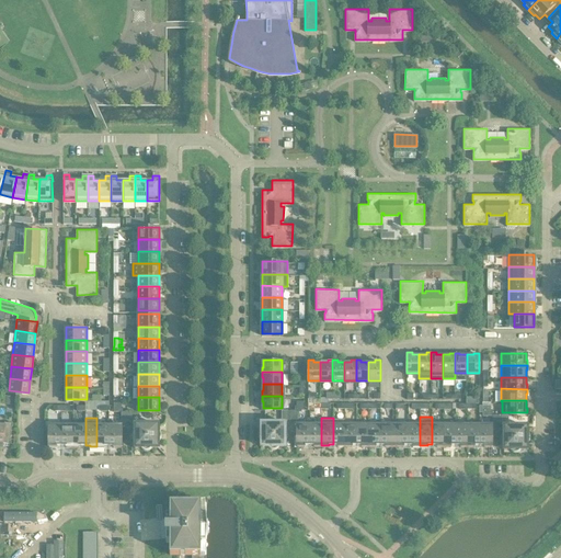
[(344,445),(345,423),(345,418),(333,418),(333,444),(338,444),(338,445),(344,445)]
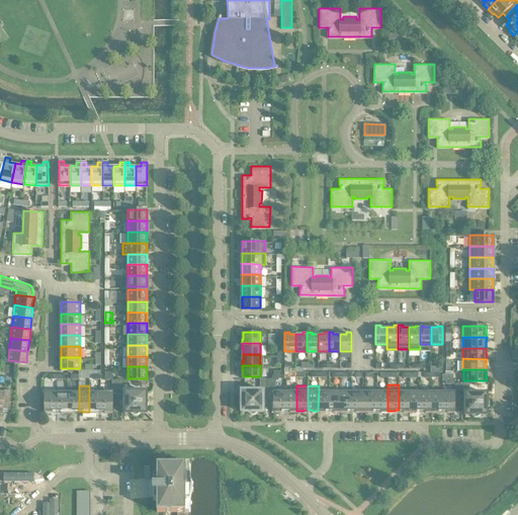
[(241,405),(241,411),(263,390),(257,390),(257,389),(256,388),(255,388),(254,387),(253,387),(252,387),(252,390),(242,390),(241,395),(241,396),(240,397),(239,397),(239,398),(239,399),(239,400),(239,401),(239,402),(239,403),(240,404),(241,405)]
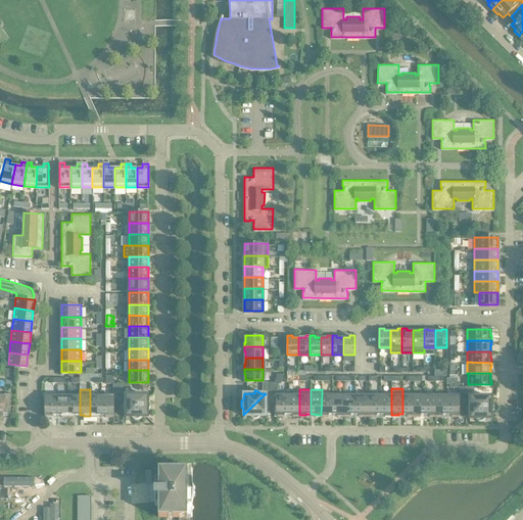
[(0,394),(0,414),(2,415),(2,411),(9,412),(11,392),(4,391),(3,395),(0,394)]
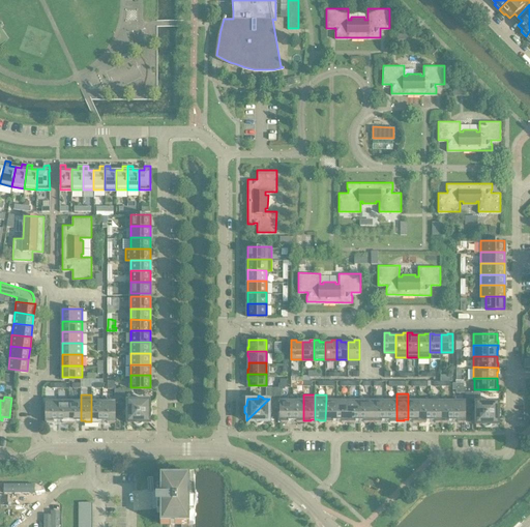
[(127,400),(149,421),(149,415),(150,415),(151,414),(152,413),(152,412),(152,411),(152,410),(152,409),(152,408),(152,407),(151,406),(150,406),(149,405),(149,400),(139,400),(139,397),(138,397),(137,397),(136,398),(135,398),(135,399),(134,400),(127,400)]
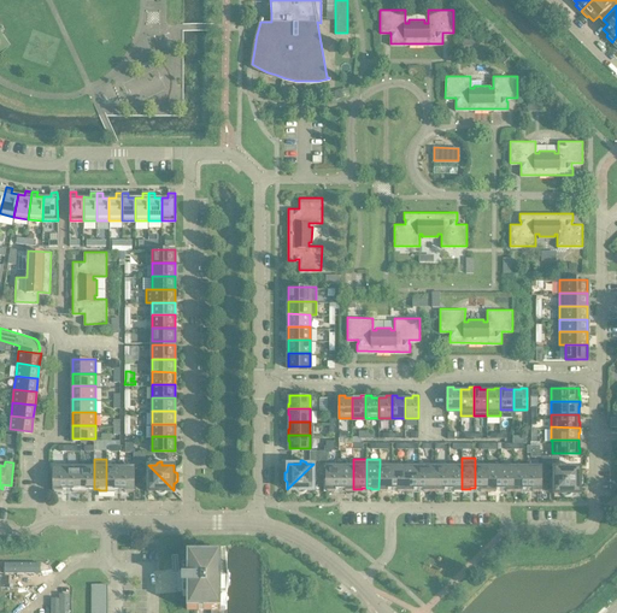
[(554,466),(580,493),(580,485),(581,484),(582,483),(582,482),(583,481),(583,479),(583,478),(582,477),(582,476),(581,475),(581,473),(580,473),(580,466),(568,466),(568,464),(566,463),(565,464),(564,464),(563,464),(562,465),(560,466),(554,466)]
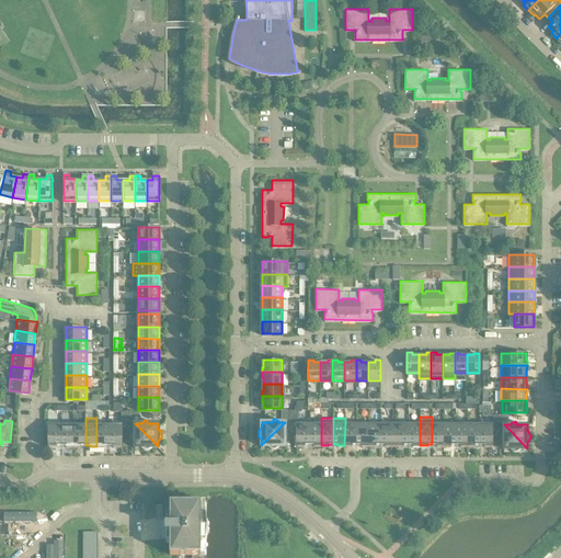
[(285,422),(261,445),(267,445),(268,446),(270,447),(271,447),(271,448),(272,448),(273,448),(274,448),(275,448),(276,447),(277,447),(278,446),(278,445),(285,445),(285,434),(288,434),(288,433),(288,432),(287,431),(286,430),(286,429),(285,429),(285,422)]
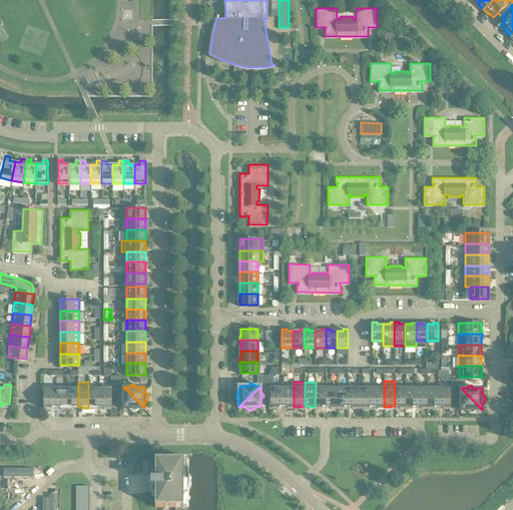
[(56,407),(56,387),(45,387),(45,408),(52,408),(52,407),(56,407)]
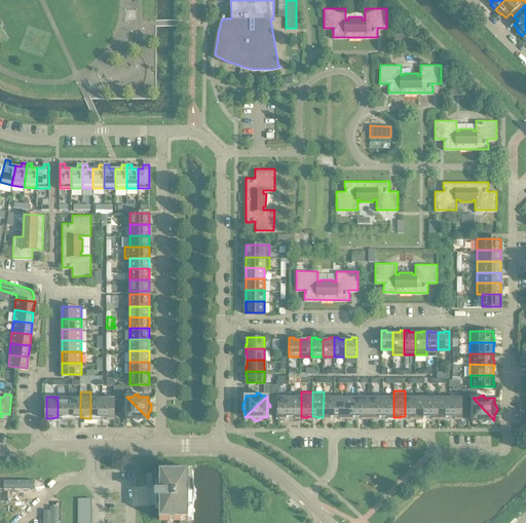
[(69,418),(69,397),(58,397),(58,417),(62,417),(62,418),(69,418)]
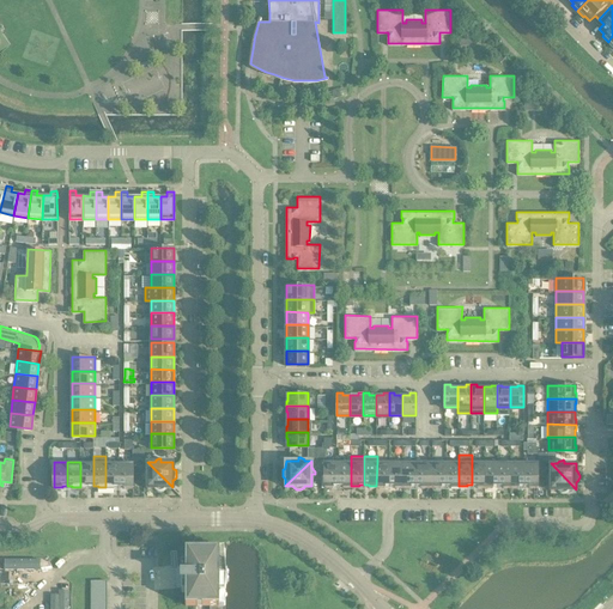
[(80,462),(80,487),(87,487),(87,486),(93,486),(93,462),(80,462)]
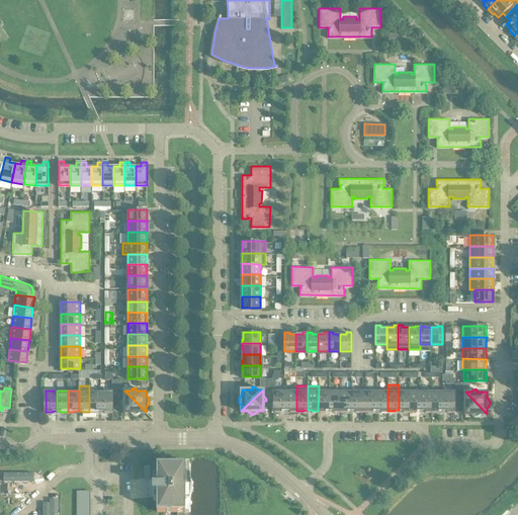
[(96,411),(100,411),(100,391),(89,391),(89,412),(96,412),(96,411)]
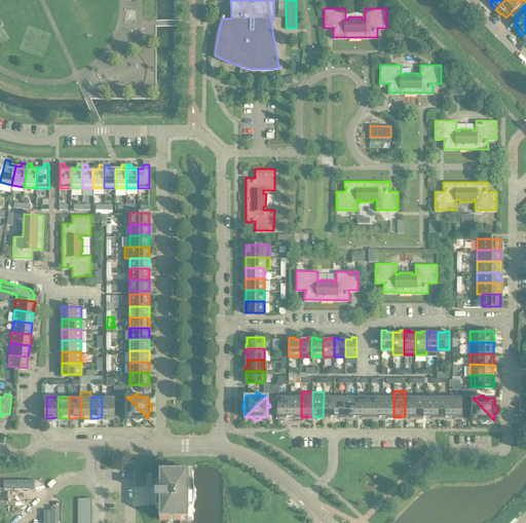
[(102,397),(102,417),(106,417),(106,418),(113,418),(113,397),(102,397)]
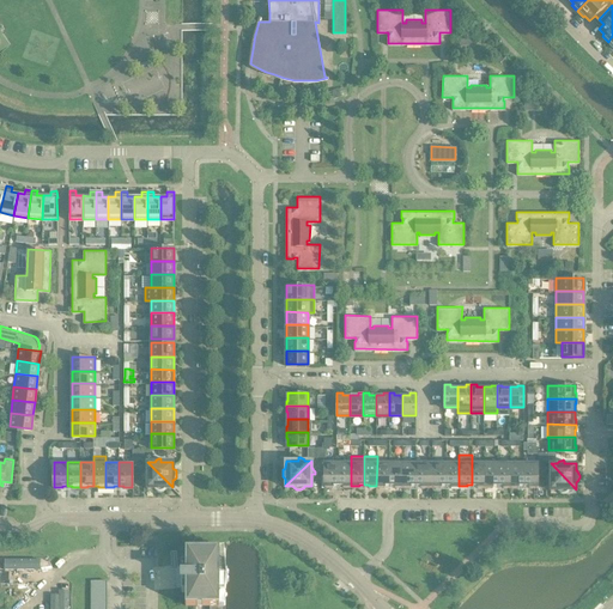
[(147,487),(153,487),(155,488),(156,489),(157,489),(158,489),(159,491),(161,491),(162,491),(163,489),(164,489),(165,488),(167,487),(173,487),(147,462),(147,469),(146,469),(146,470),(145,470),(145,472),(144,473),(144,474),(144,475),(147,475),(147,487)]
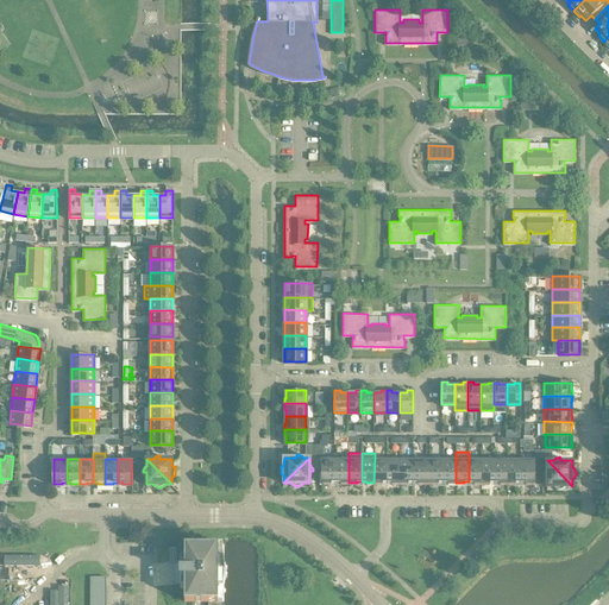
[(336,481),(336,459),(322,459),(322,483),(331,483),(331,481),(336,481)]
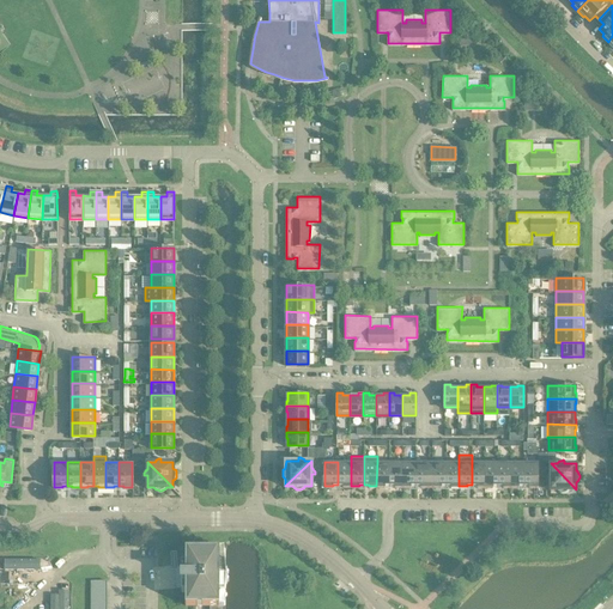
[(351,486),(351,462),(338,462),(338,485),(343,485),(343,486),(351,486)]
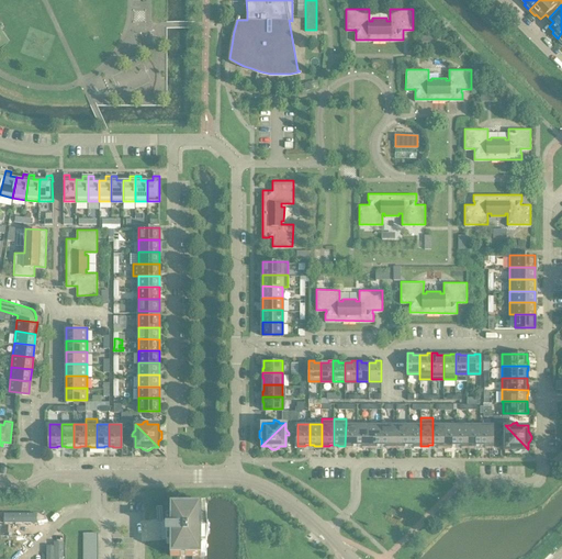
[(357,445),(357,424),(346,424),(345,446),(352,446),(352,445),(357,445)]
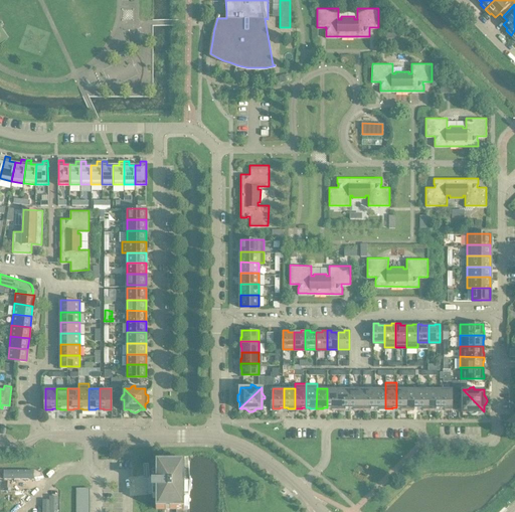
[(338,408),(338,388),(327,388),(327,407),(331,407),(331,408),(338,408)]
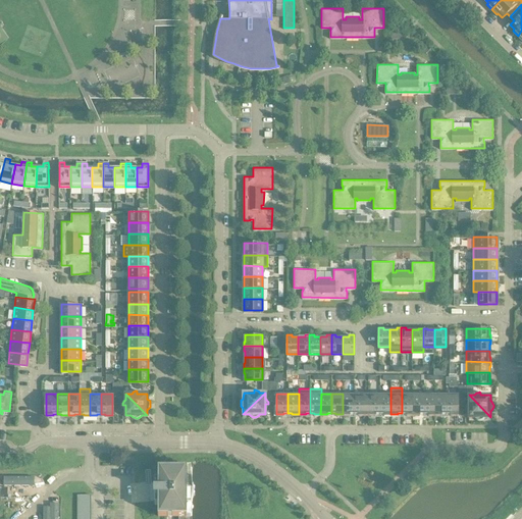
[(354,413),(354,394),(343,394),(343,414),(350,414),(350,413),(354,413)]
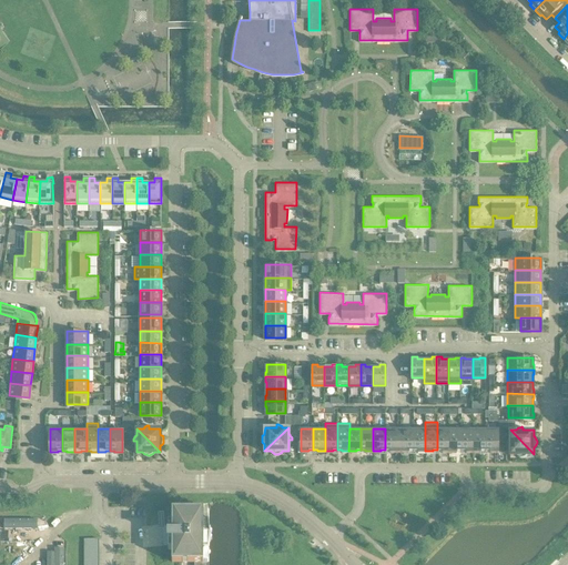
[(385,429),(385,450),(389,450),(389,451),(398,451),(398,429),(385,429)]
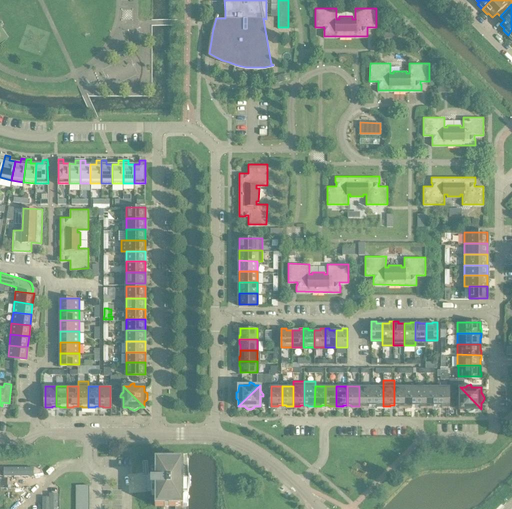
[(372,405),(372,386),(361,386),(361,406),(368,406),(368,405),(372,405)]
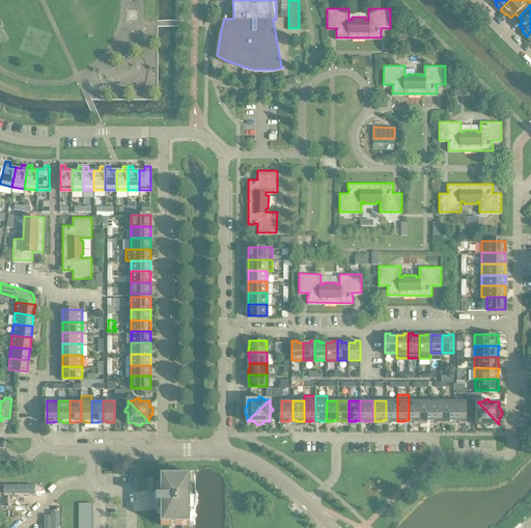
[(397,421),(397,400),(386,400),(386,420),(391,420),(391,421),(397,421)]
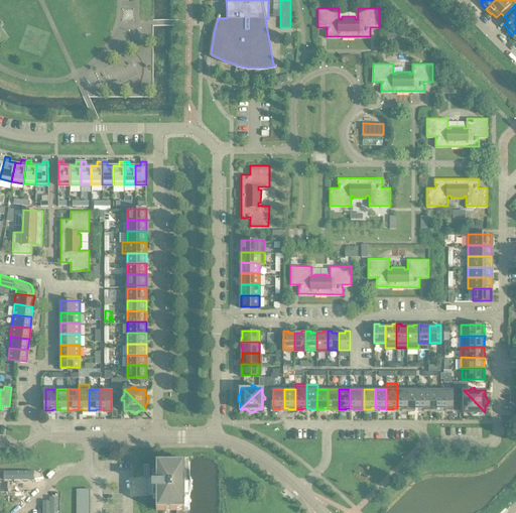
[(408,409),(408,389),(397,389),(397,408),(401,408),(401,409),(408,409)]
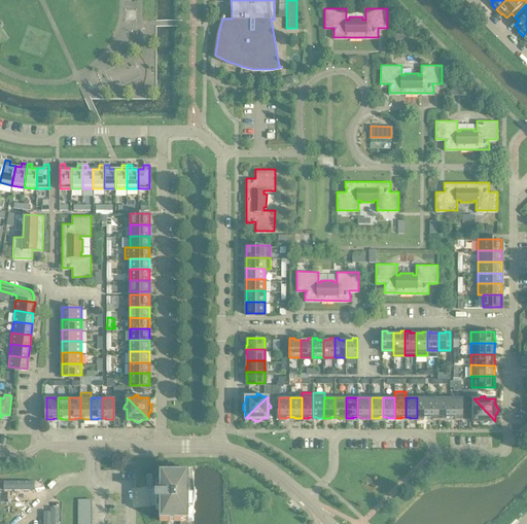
[(428,417),(428,397),(417,397),(417,418),(423,418),(423,417),(428,417)]
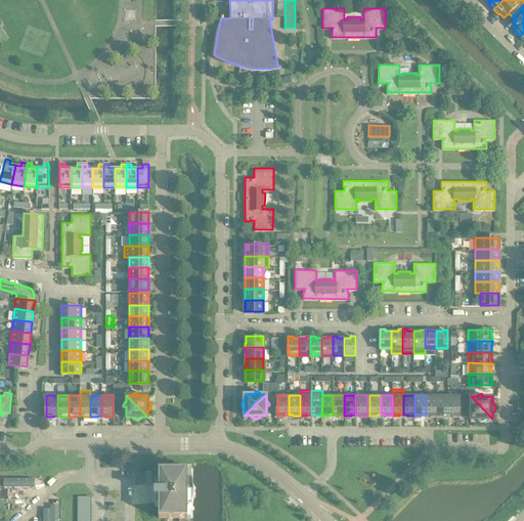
[(436,417),(436,395),(426,395),(426,415),(430,415),(430,417),(436,417)]
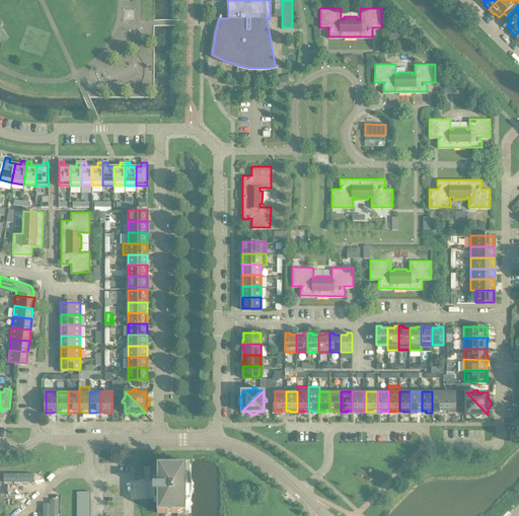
[(443,411),(443,391),(432,391),(432,413),(439,413),(439,411),(443,411)]
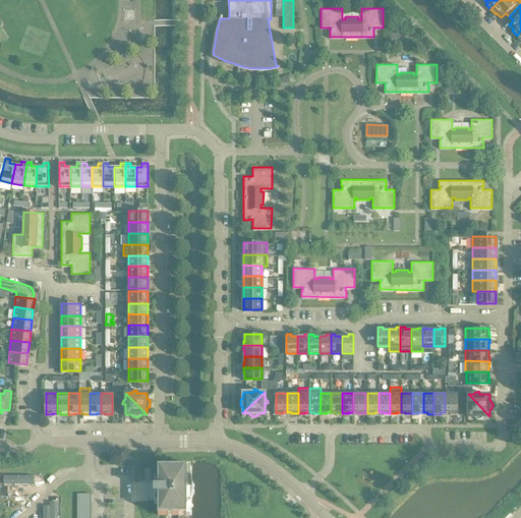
[(445,393),(445,412),(449,412),(449,414),(456,414),(456,393),(445,393)]
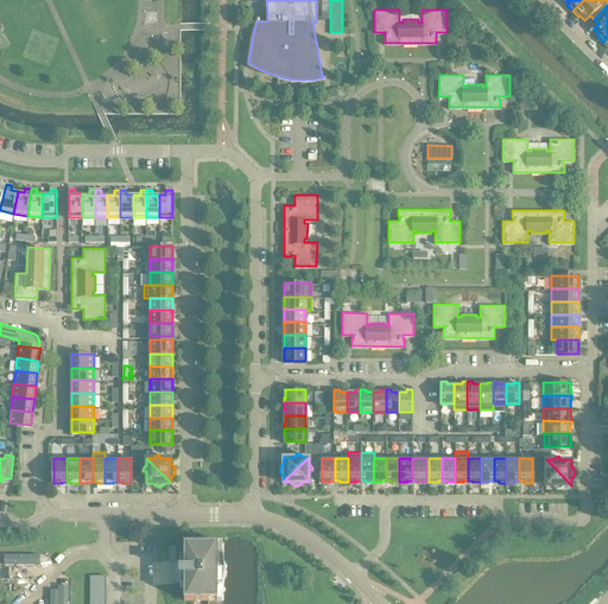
[(545,485),(552,485),(553,485),(553,487),(555,488),(556,488),(557,488),(558,488),(559,488),(561,488),(562,488),(563,487),(563,485),(564,485),(571,485),(546,459),(546,466),(545,466),(544,468),(544,469),(543,469),(543,470),(543,471),(543,472),(545,472),(545,485)]
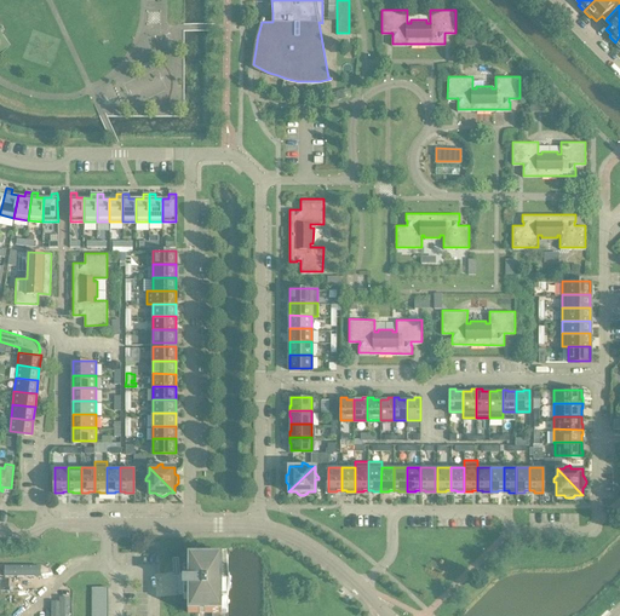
[(228,610),(228,597),(229,582),(228,566),(228,553),(188,553),(188,566),(183,566),(183,597),(188,597),(188,610),(205,610),(212,610),(228,610)]
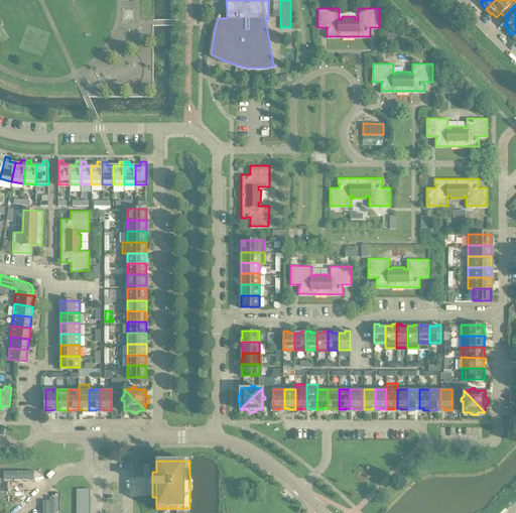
[(51,465),(43,473),(49,479),(57,472),(51,465)]
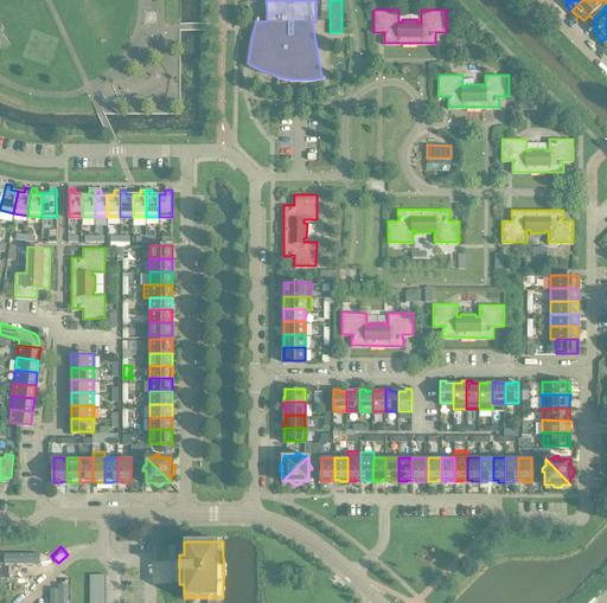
[(4,553),(4,564),(39,564),(39,553),(4,553)]
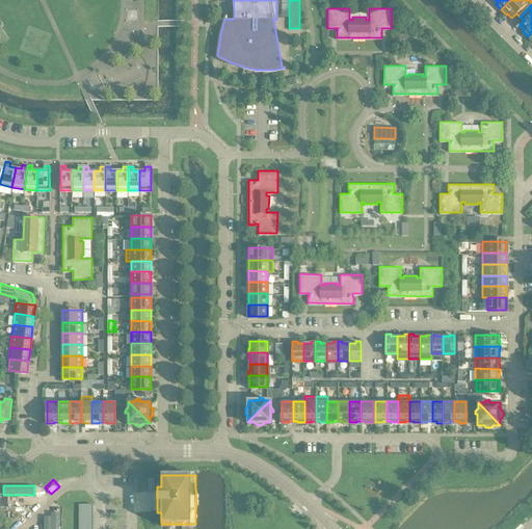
[(0,508),(0,518),(14,518),(14,508),(0,508)]
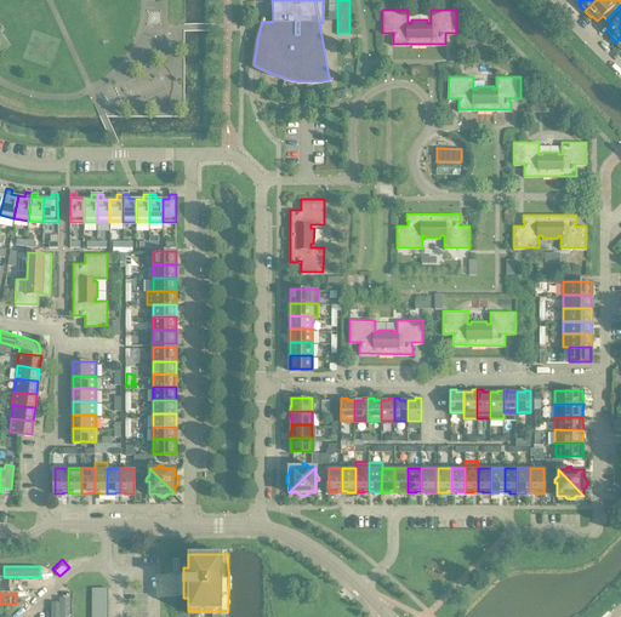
[(69,616),(69,598),(58,599),(58,616),(69,616)]
